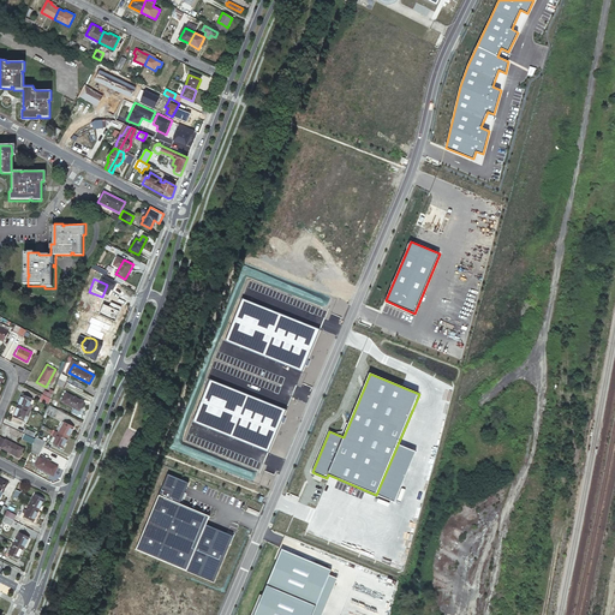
[(66,382),(59,378),(57,384),(64,388),(67,383),(66,382)]
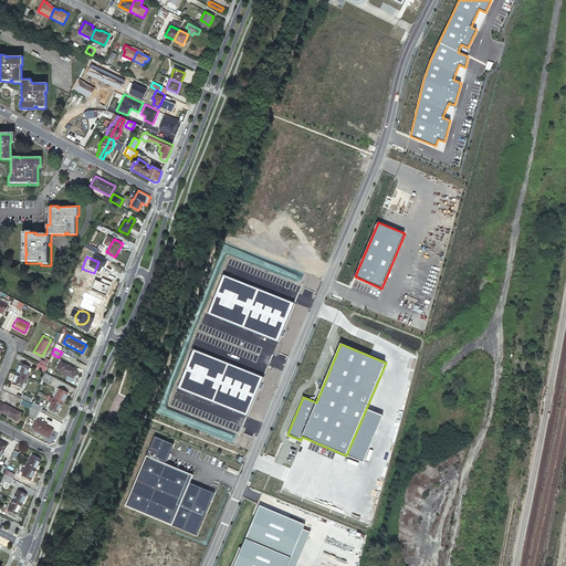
[(61,360),(56,368),(73,377),(77,369),(61,360)]
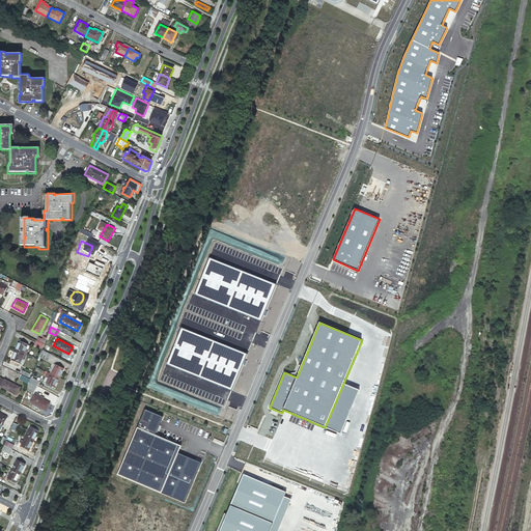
[(20,340),(16,350),(24,353),(27,343),(20,340)]
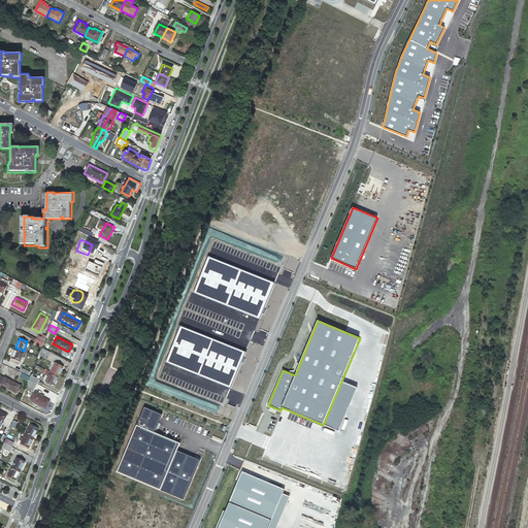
[(44,341),(38,338),(35,343),(42,347),(44,341)]
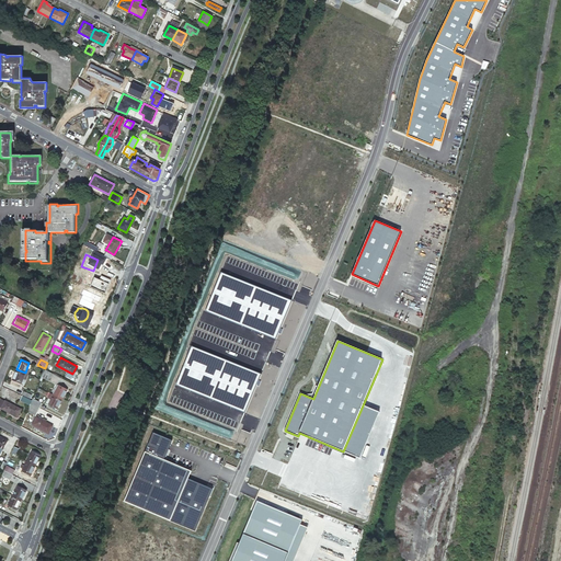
[(25,373),(16,369),(12,379),(21,384),(21,382),(23,378),(25,379),(27,374),(25,373)]
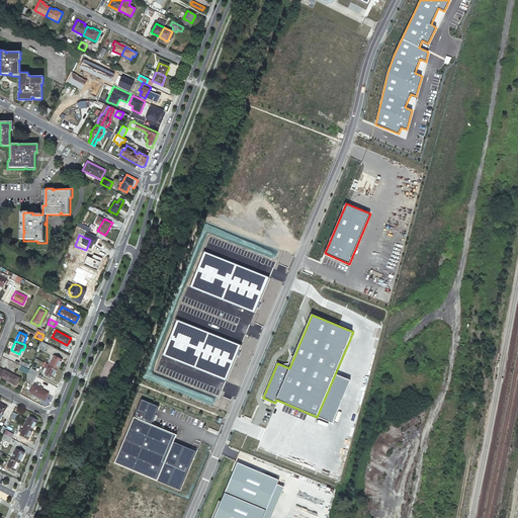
[(49,344),(42,341),(39,346),(46,350),(49,344)]
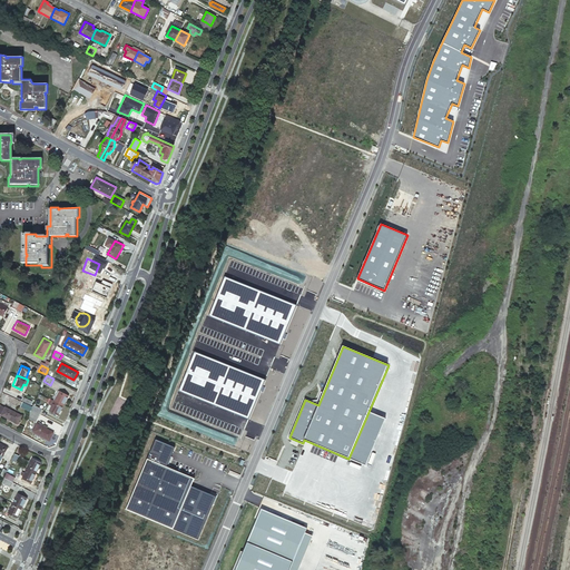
[(60,391),(56,400),(64,404),(69,395),(60,391)]
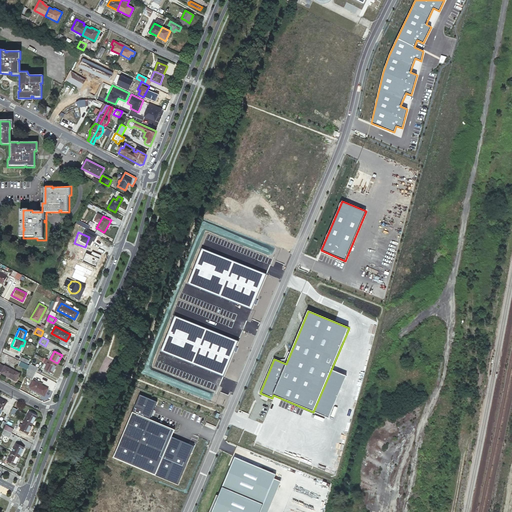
[(21,356),(19,360),(28,364),(30,360),(21,356)]
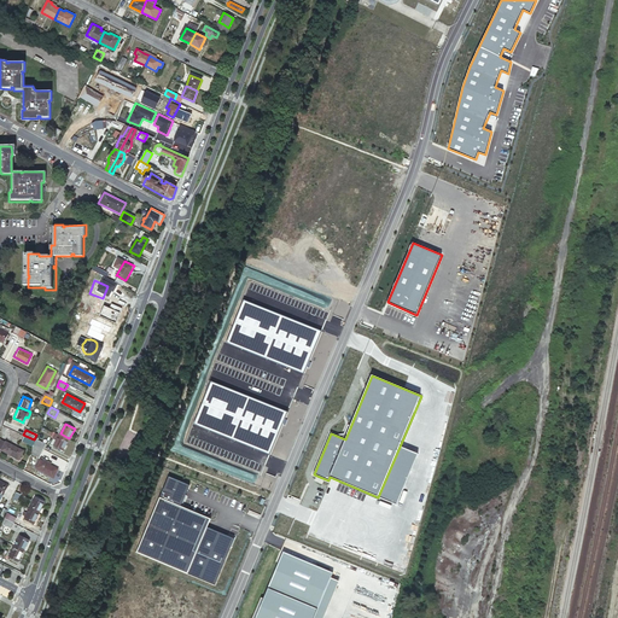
[(60,433),(57,432),(54,437),(57,439),(54,444),(63,449),(69,438),(60,433)]
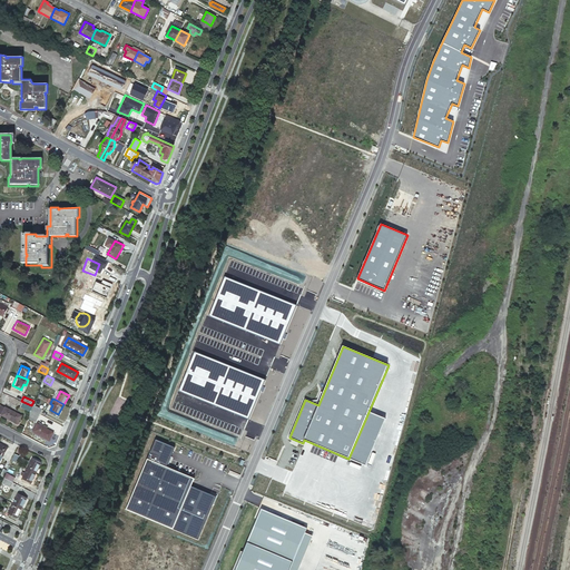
[(31,410),(32,406),(31,405),(21,401),(18,405),(30,412),(31,410)]
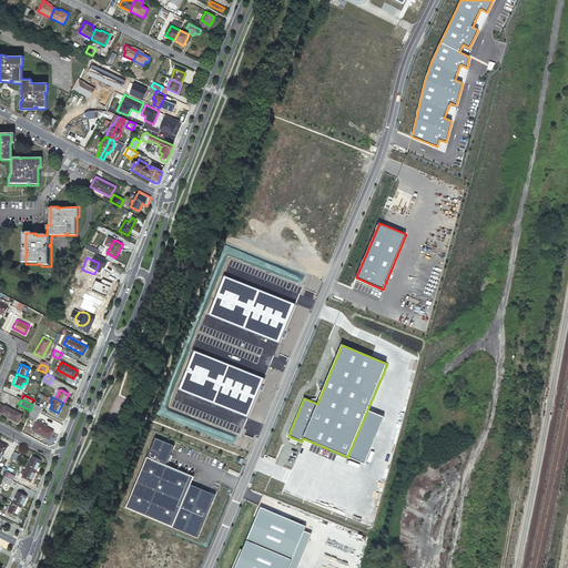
[(33,403),(32,405),(31,408),(40,413),(42,407),(33,403)]
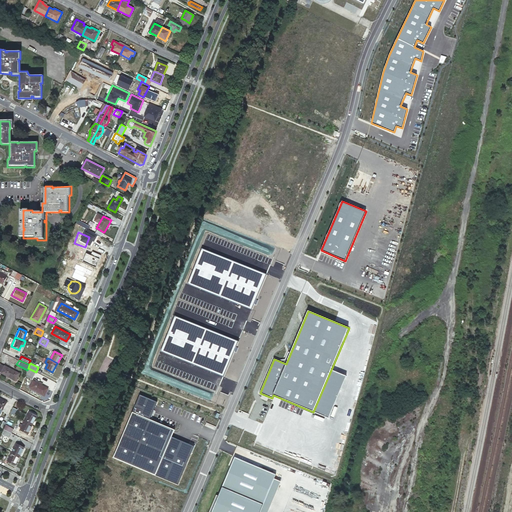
[(20,373),(4,365),(1,372),(16,380),(20,373)]
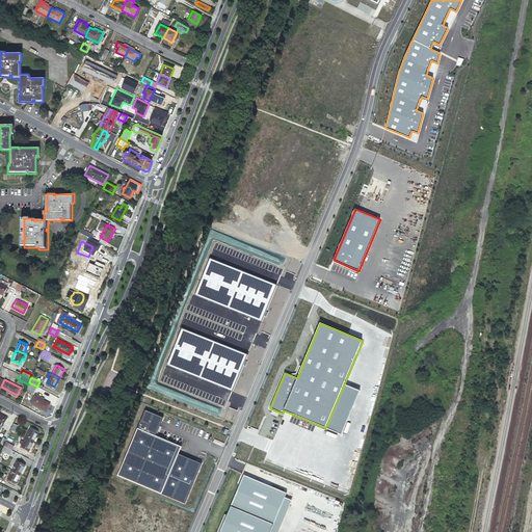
[(37,387),(29,382),(28,384),(26,390),(33,394),(37,387)]
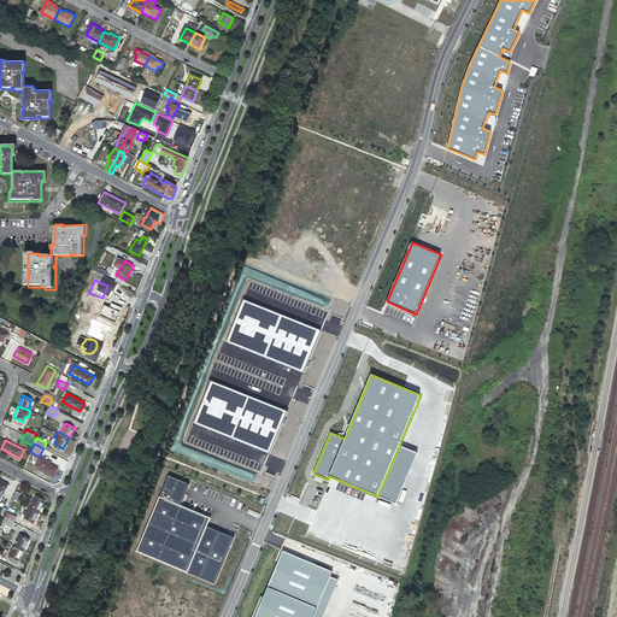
[(399,446),(377,497),(397,504),(418,453),(399,446)]
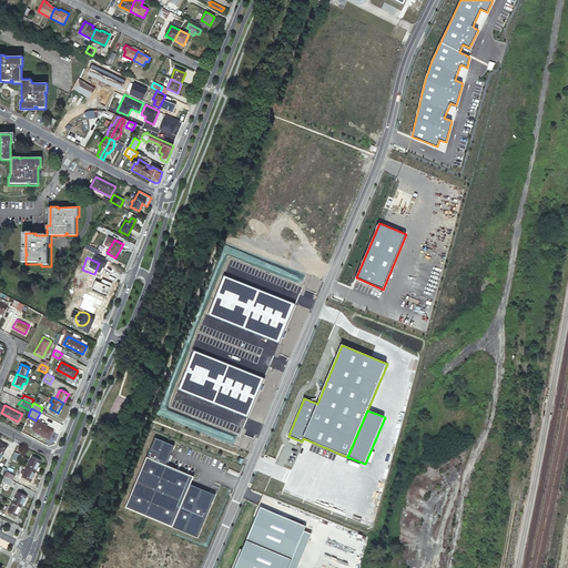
[(48,427),(37,422),(33,429),(49,438),(53,430),(48,427)]
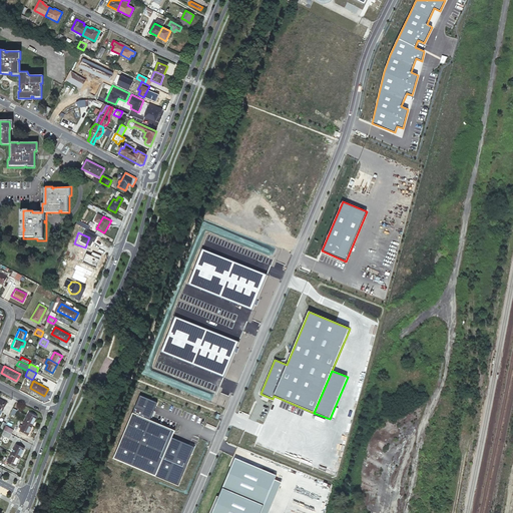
[(140,396),(114,459),(178,486),(195,447),(172,438),(175,431),(150,421),(158,403),(140,396)]
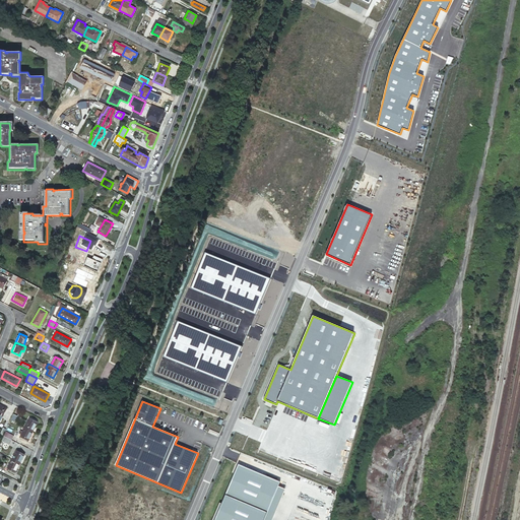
[(29,418),(25,427),(34,431),(38,423),(29,418)]
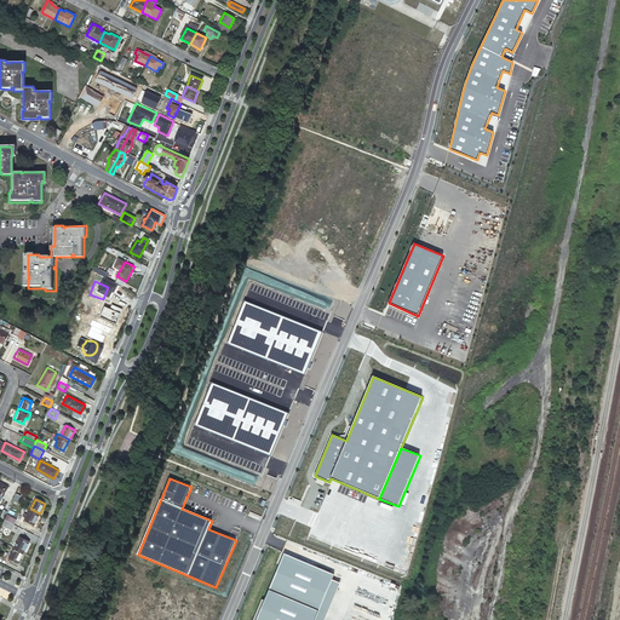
[(40,514),(30,509),(28,512),(26,511),(24,515),(27,516),(24,520),(34,524),(40,514)]
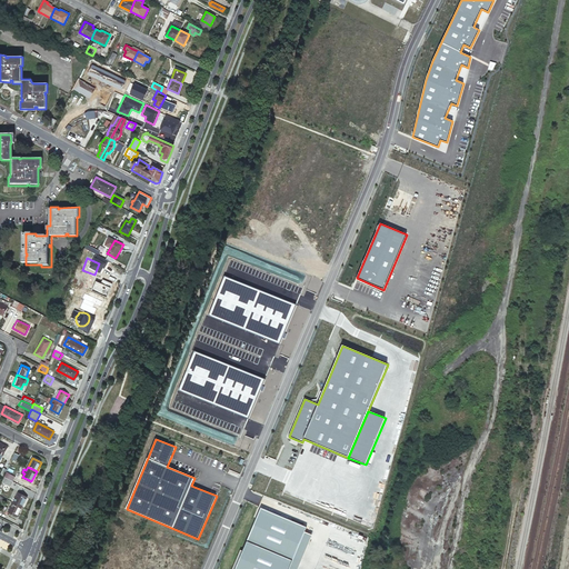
[(5,476),(13,480),(16,476),(7,471),(5,476)]
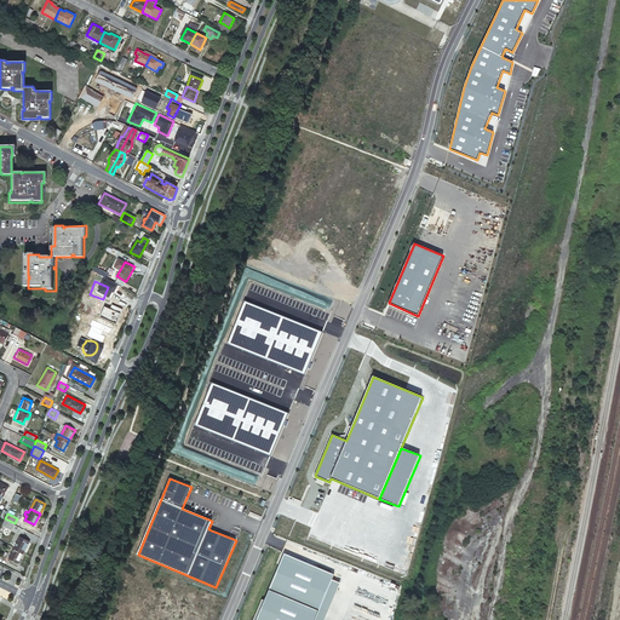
[(11,529),(15,523),(5,518),(3,524),(11,529)]
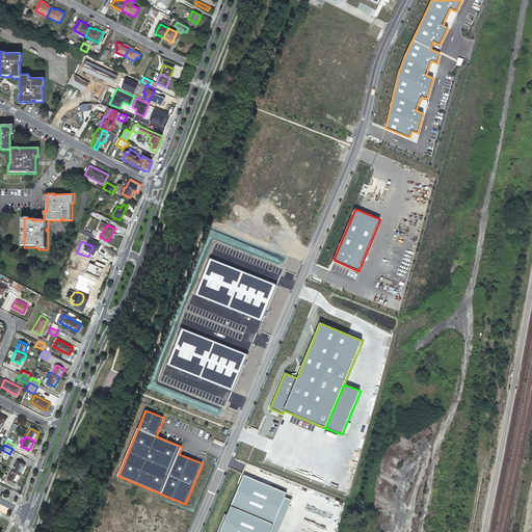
[(17,460),(12,469),(21,473),(25,464),(17,460)]
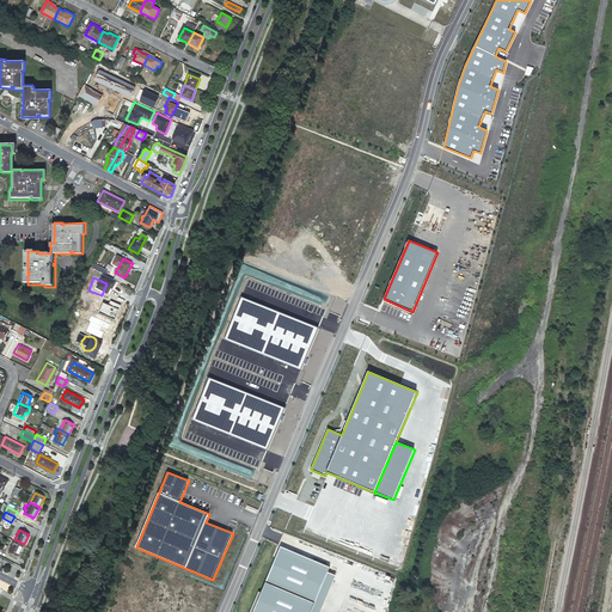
[(24,544),(14,539),(8,550),(18,555),(24,544)]
